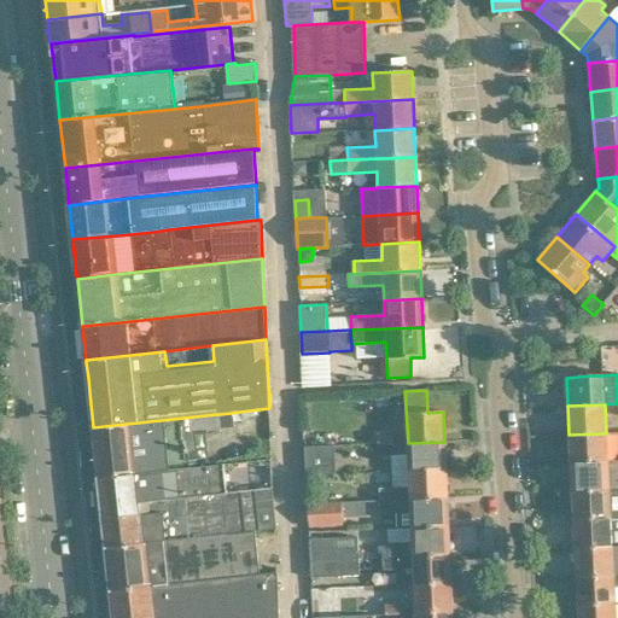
[(219,431),(217,414),(93,427),(99,478),(190,467),(186,435),(219,431)]
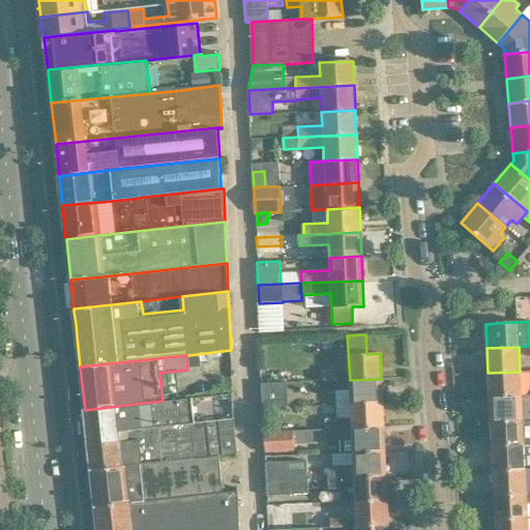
[(326,381),(340,380),(339,370),(325,370),(326,381)]
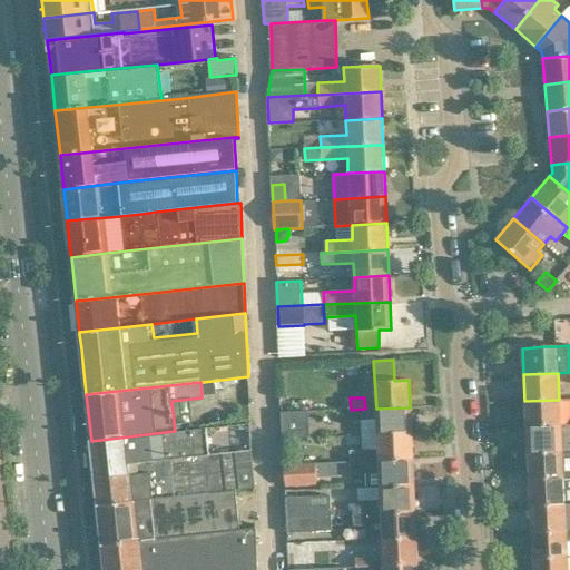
[(524,401),(527,428),(560,425),(559,400),(524,401)]
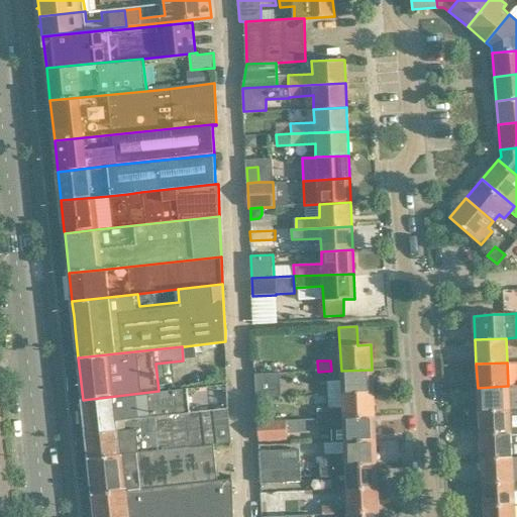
[(342,394),(373,393),(372,370),(341,371),(331,371),(318,372),(318,383),(341,382),(342,394)]
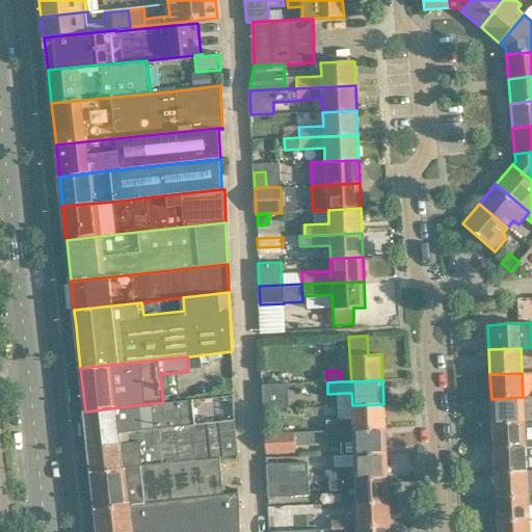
[(284,383),(263,384),(264,401),(264,410),(265,410),(289,408),(288,400),(287,383),(284,383)]
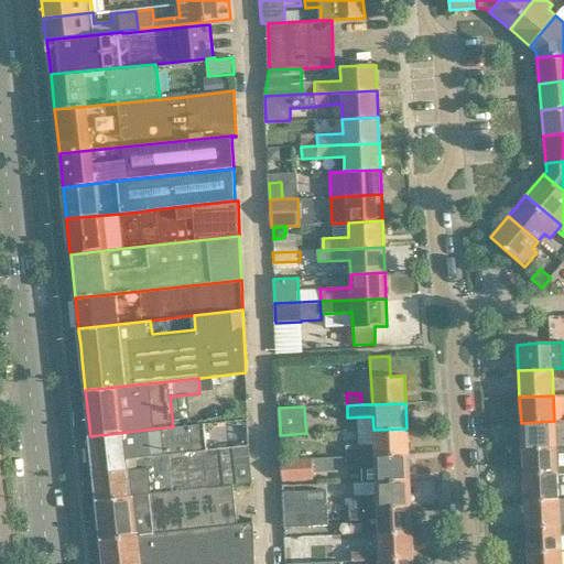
[(563,420),(554,421),(521,423),(522,449),(563,446),(563,420)]
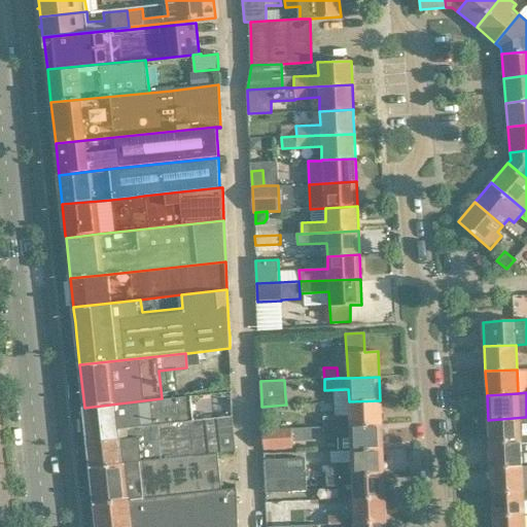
[(162,398),(84,408),(86,432),(195,421),(191,396),(163,399),(162,398)]
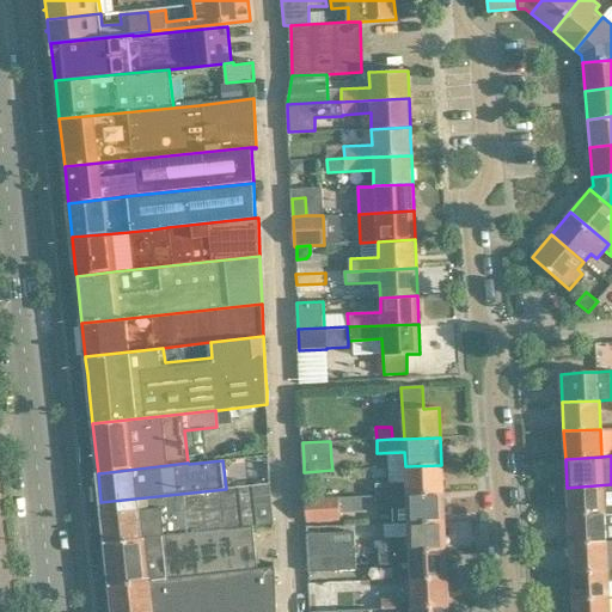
[(442,493),(441,465),(405,466),(405,483),(377,484),(377,496),(442,493)]
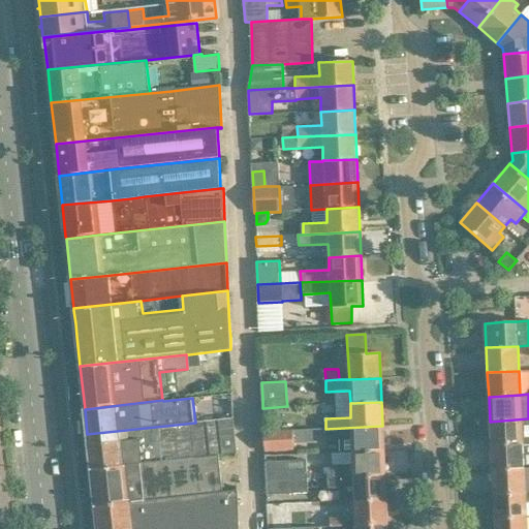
[(195,423),(87,434),(91,468),(218,455),(237,453),(234,418),(195,423)]
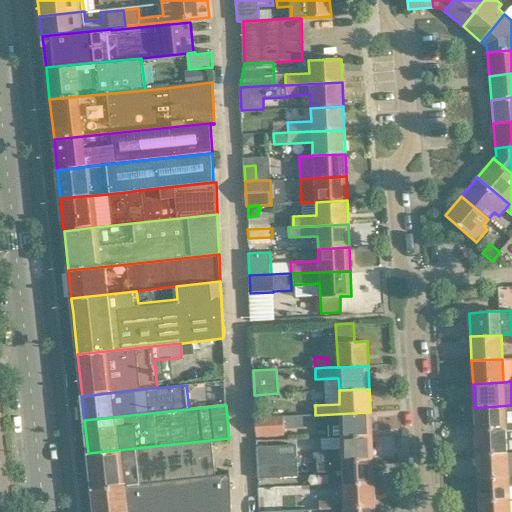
[(511,405),(474,408),(475,431),(511,429),(511,405)]
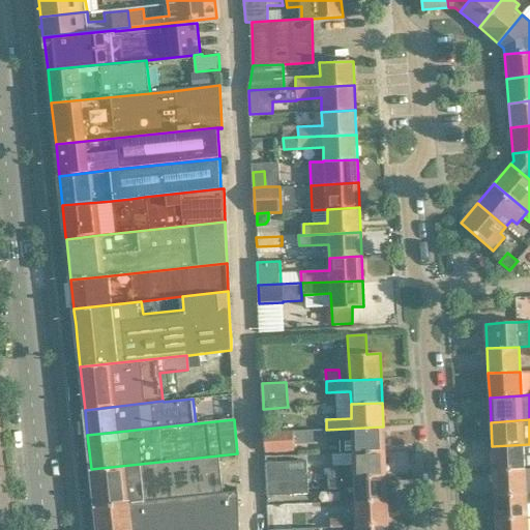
[(353,453),(385,451),(383,427),(326,430),(327,440),(340,440),(341,454),(353,453)]
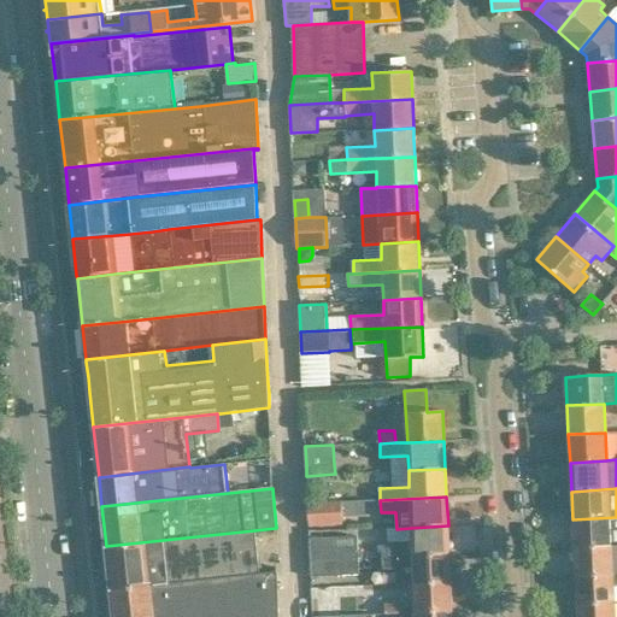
[(309,504),(309,526),(341,524),(340,501),(309,504)]
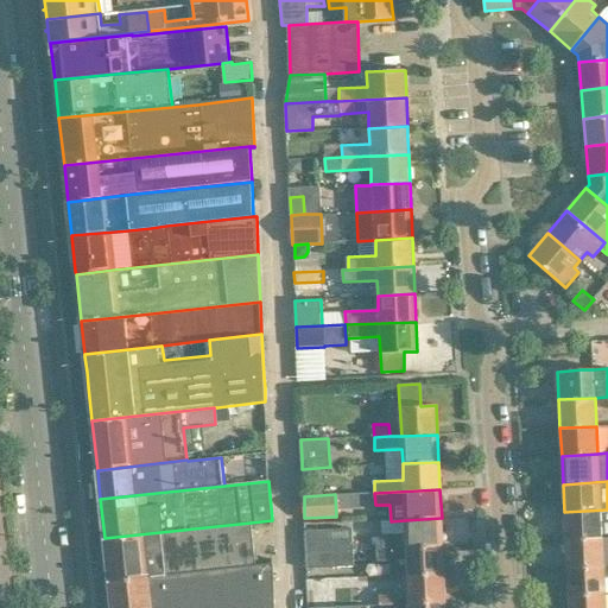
[(607,510),(564,512),(567,540),(607,537),(607,510)]
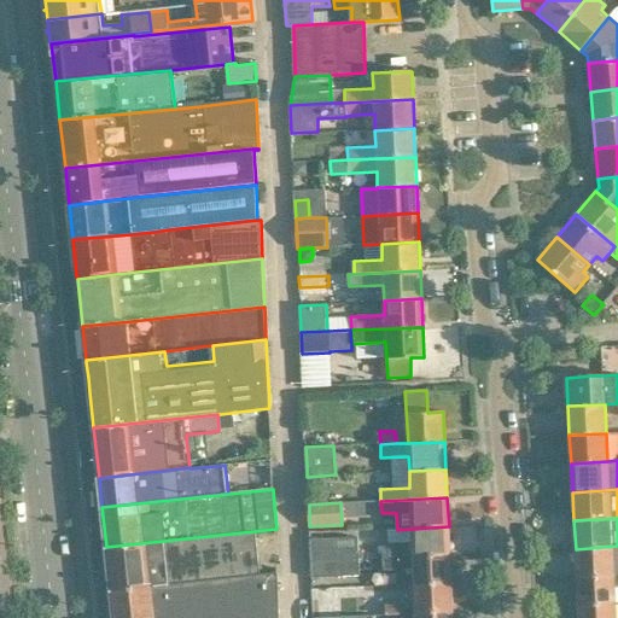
[(397,544),(386,546),(386,558),(398,558),(413,557),(450,555),(449,526),(412,529),(413,544),(397,544)]
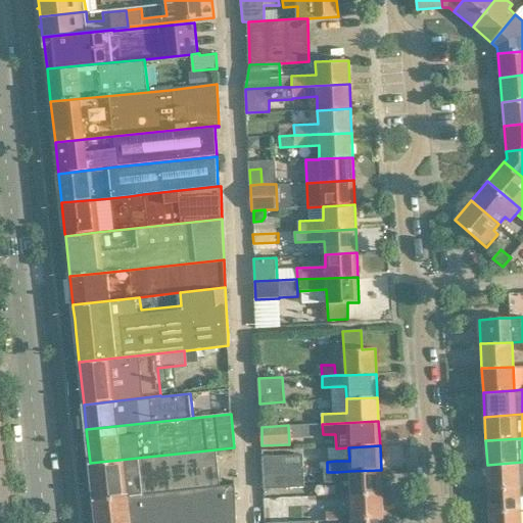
[(216,449),(90,463),(94,500),(220,485),(216,449)]
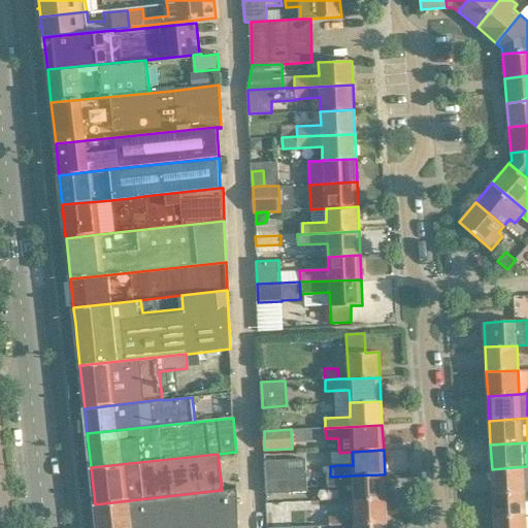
[(306,477),(305,459),(265,461),(266,480),(306,477)]
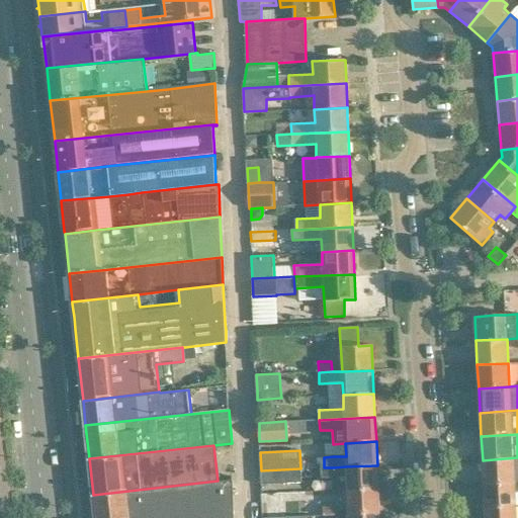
[(514,483),(517,482),(517,457),(483,460),(484,484),(514,483)]
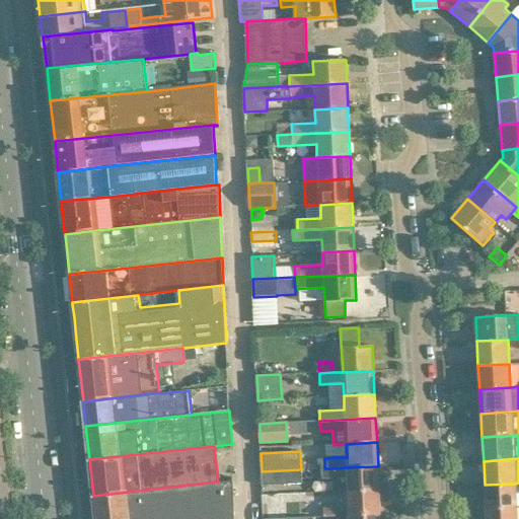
[(378,466),(347,467),(335,468),(324,468),(320,469),(321,478),(332,478),(334,493),(348,492),(379,491),(378,466)]
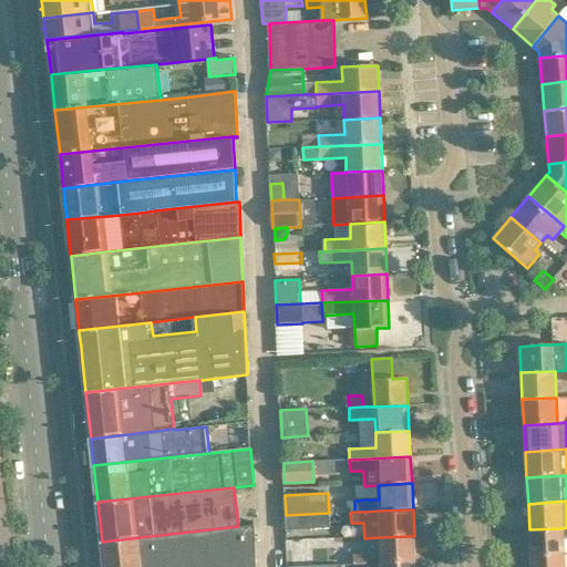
[(286,515),(286,531),(330,528),(329,513),(286,515)]
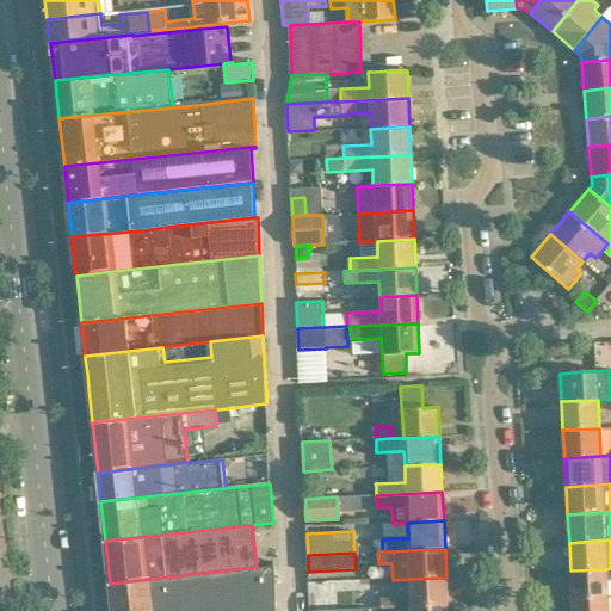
[(110,584),(112,610),(276,610),(275,566),(257,567),(110,584)]
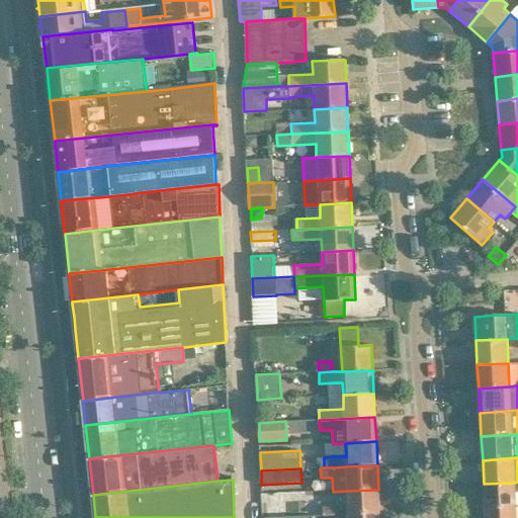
[(517,482),(514,483),(484,484),(485,508),(515,506),(514,494),(517,493),(517,482)]
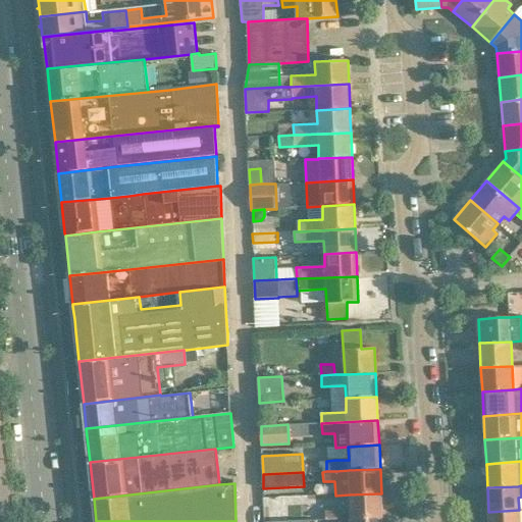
[(351,519),(382,518),(381,493),(350,494),(351,519)]
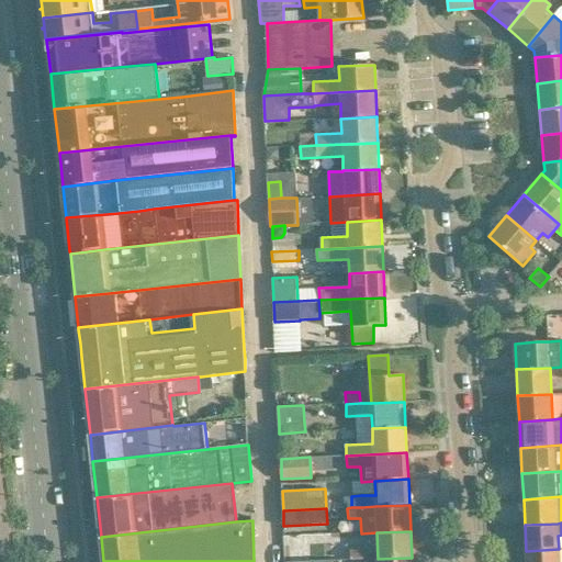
[(364,547),(349,547),(350,560),(366,559),(364,547)]
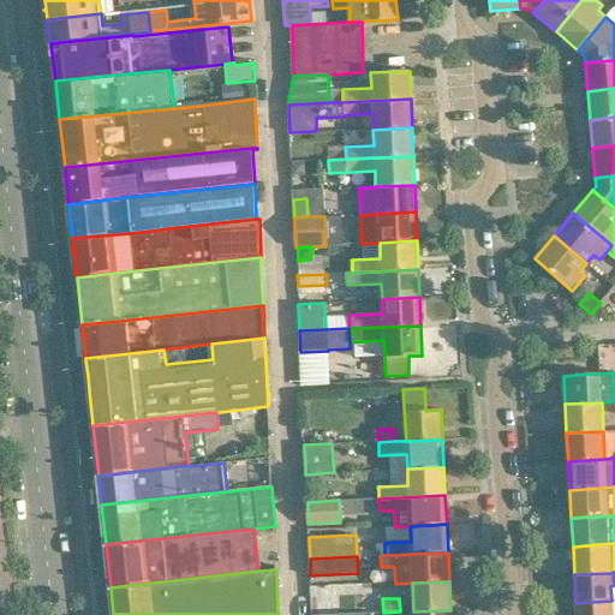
[(611,614),(611,601),(575,603),(575,614),(611,614)]
